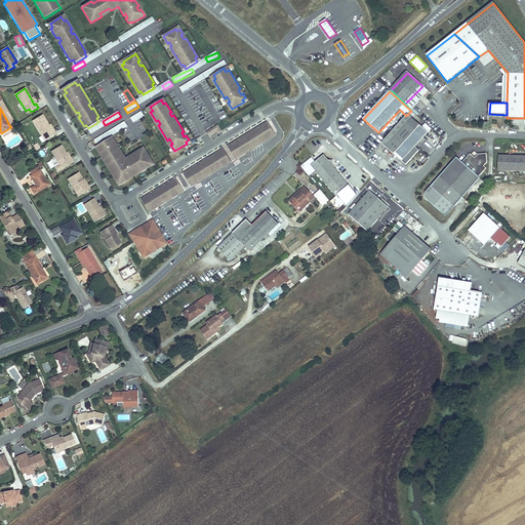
[(133,123),(145,116),(142,112),(131,118),(133,123)]
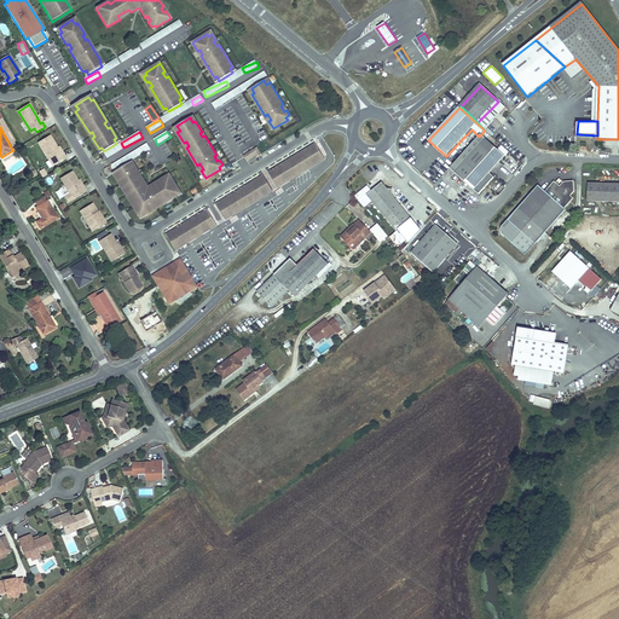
[(479,137),(450,168),(480,196),(497,177),(491,173),(505,157),(480,136),(479,137)]
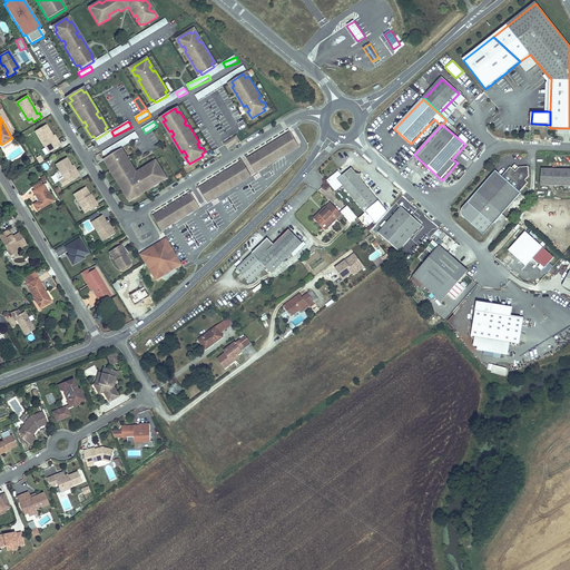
[(46,126),(36,131),(47,149),(50,147),(52,150),(60,146),(58,141),(57,143),(52,137),(46,126)]
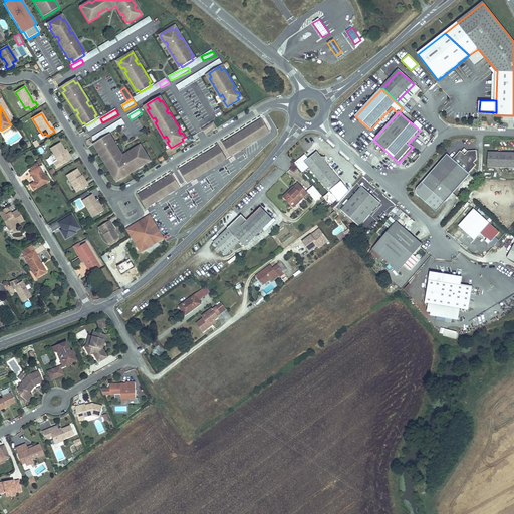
[(229,155),(268,131),(261,118),(222,144),(229,155)]
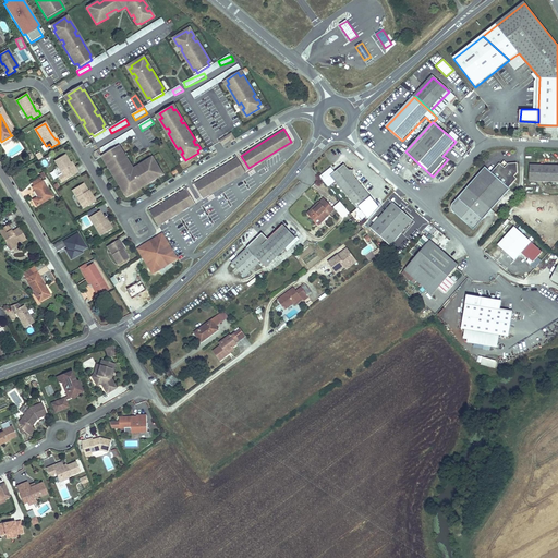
[(451,131),(448,135),(455,141),(458,137),(451,131)]
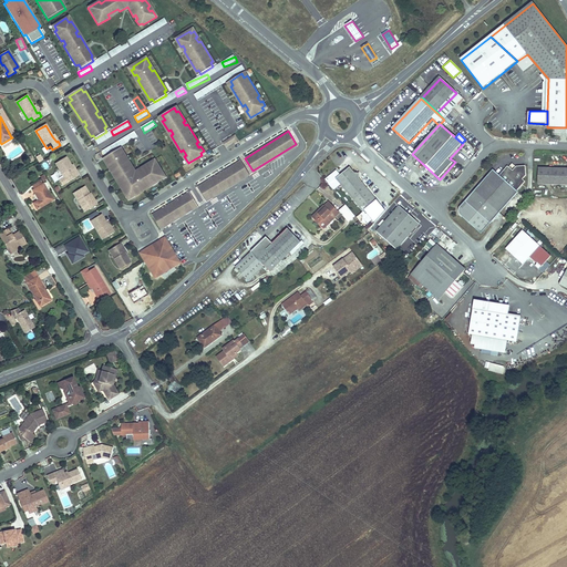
[(223,143),(226,146),(234,142),(235,144),(239,141),(236,135),(223,143)]
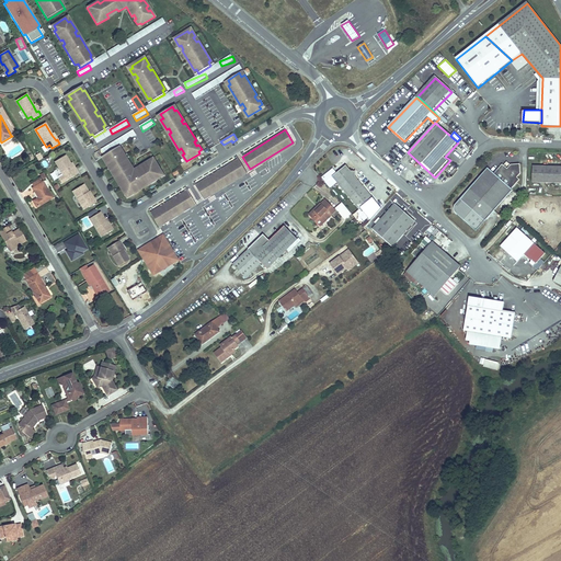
[(252,171),(295,145),(293,142),(250,169),(252,171)]
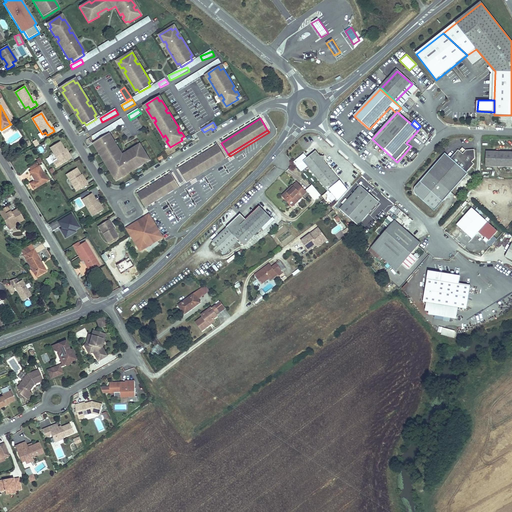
[(107,136),(96,143),(98,146),(96,147),(100,153),(102,152),(104,156),(102,157),(106,163),(108,162),(110,165),(108,166),(115,178),(119,175),(121,178),(139,167),(137,165),(142,162),(143,164),(147,162),(146,159),(147,157),(140,146),(134,149),(135,151),(131,154),(130,152),(122,156),(120,157),(119,155),(121,153),(117,147),(115,149),(113,145),(115,144),(111,138),(110,139),(107,136)]
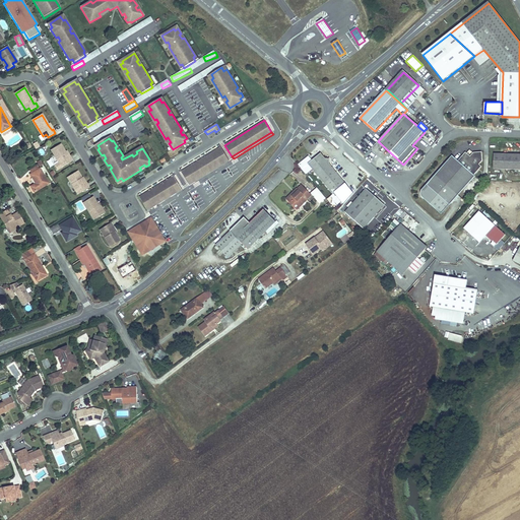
[(60,144),(51,150),(60,165),(63,161),(65,166),(72,161),(70,157),(69,158),(65,152),(60,144)]
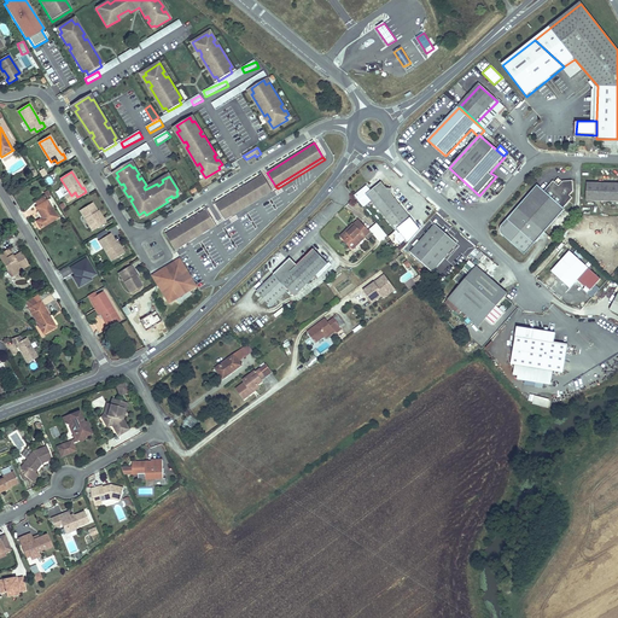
[(225,217),(272,188),(263,175),(216,204),(225,217)]
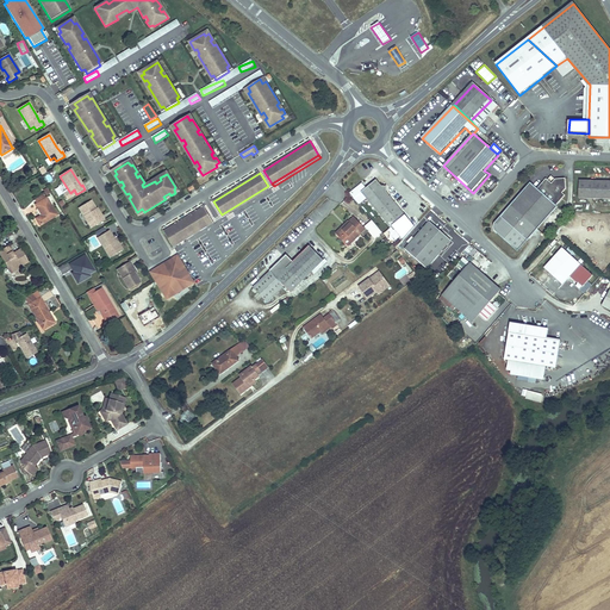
[(537,191),(531,185),(517,200),(543,225),(558,209),(556,207),(566,198),(564,195),(567,191),(566,180),(556,180),(553,185),(548,181),(547,180),(537,191)]
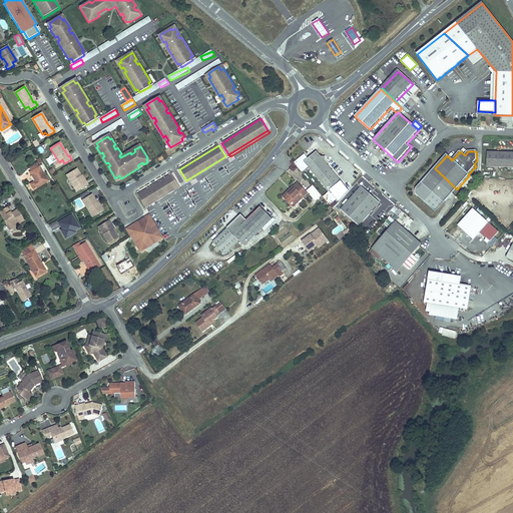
[(316,152),(304,162),(339,202),(348,191),(324,161),(324,157),(321,157),(316,152)]
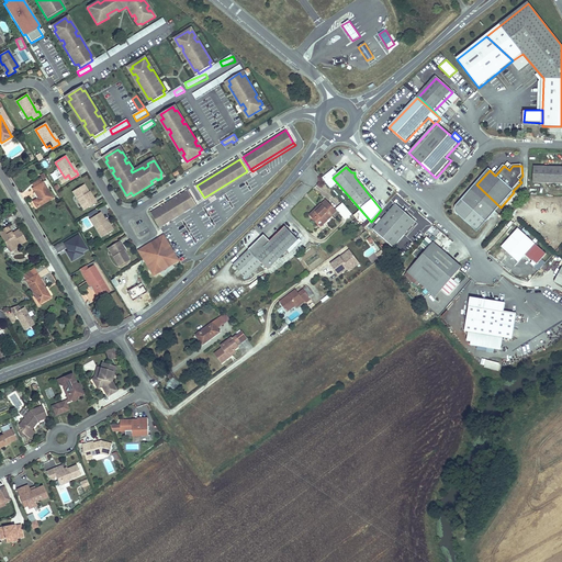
[(561,168),(535,168),(534,184),(561,184),(561,168)]
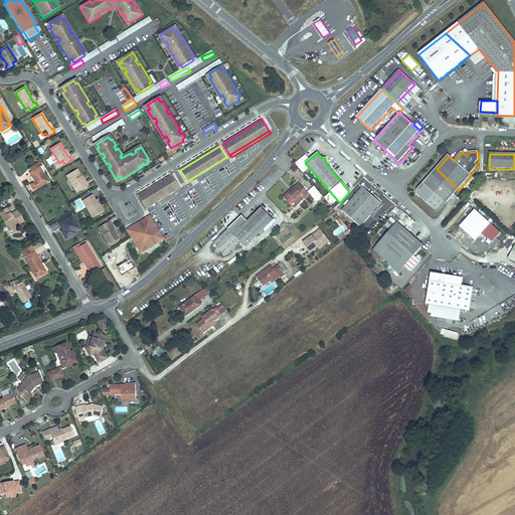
[(188,184),(227,159),(226,157),(187,181),(187,182),(188,184)]
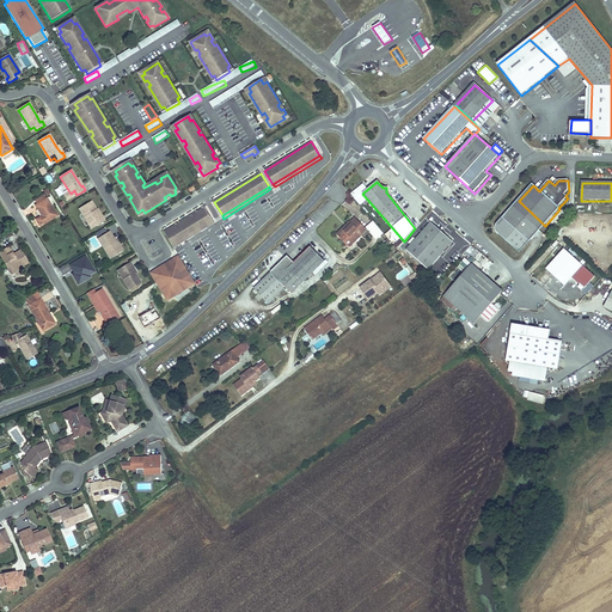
[(43,219),(36,224),(40,230),(59,219),(48,201),(36,208),(43,219)]
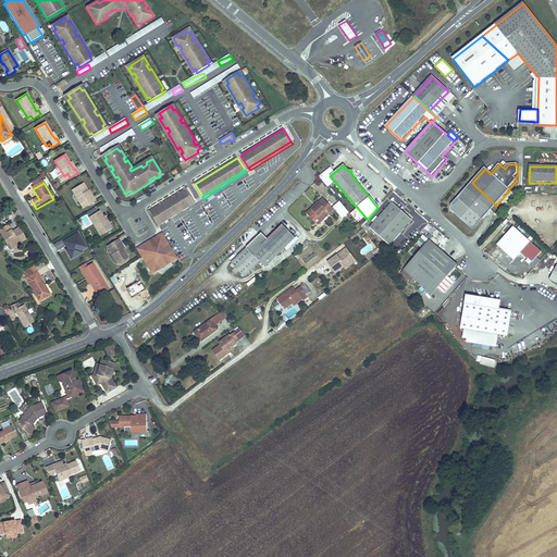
[(496,206),(472,183),(453,206),(453,214),(473,232),(486,217),(492,211),(496,206)]
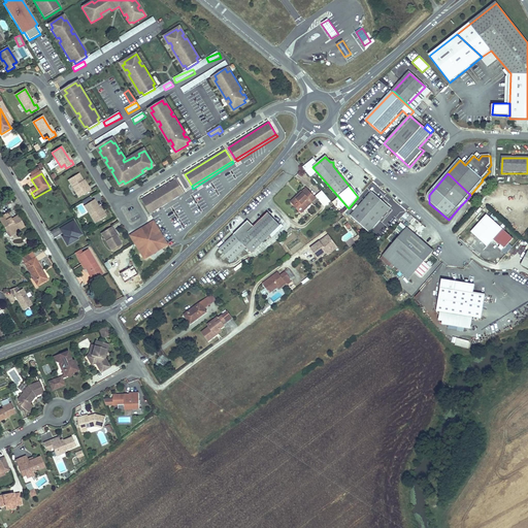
[(78,174),(69,180),(77,194),(81,192),(84,196),(91,191),(88,188),(84,182),(78,174)]
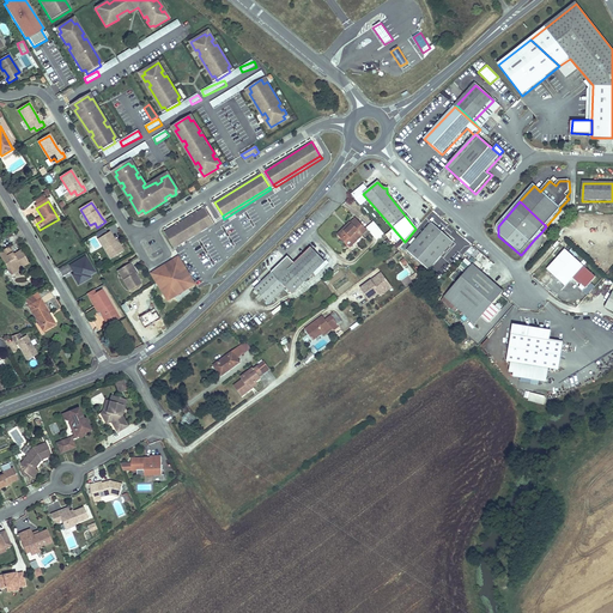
[(174,247),(213,222),(205,208),(165,232),(174,247)]
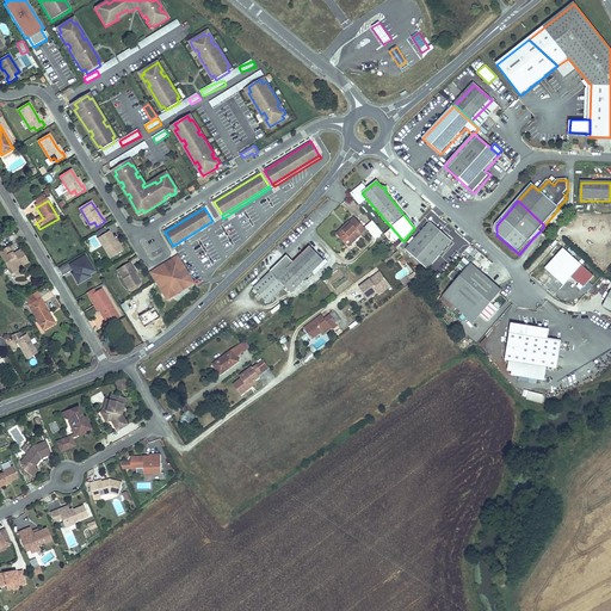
[(382,234),(363,211),(357,215),(376,239),(382,234)]
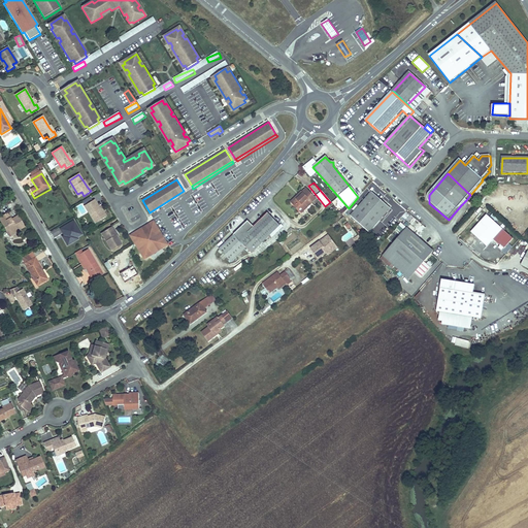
[(151,215),(186,193),(185,192),(184,191),(150,212),(151,215)]
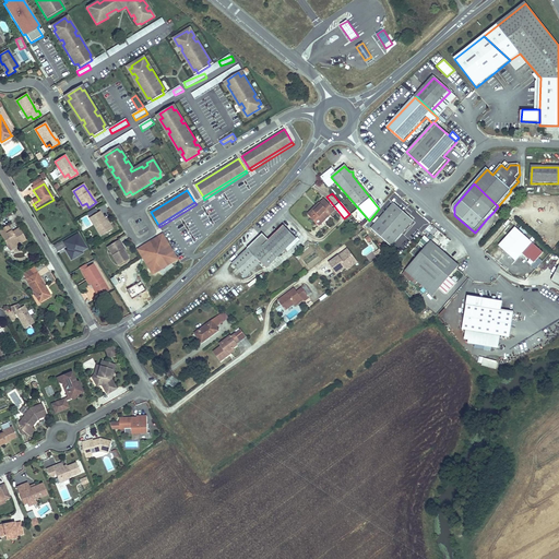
[(313,211),(308,216),(319,227),(334,213),(324,202),(320,205),(321,206),(314,212),(313,211)]
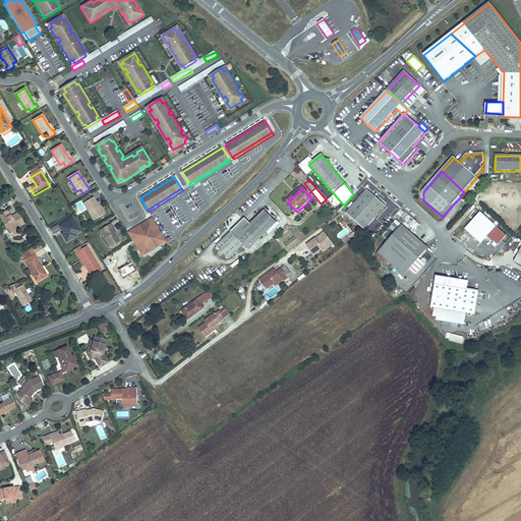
[(366,190),(346,214),(364,230),(385,207),(366,190)]
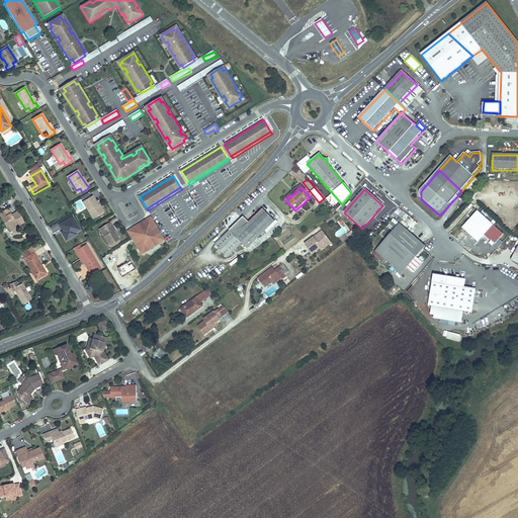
[(92,196),(83,202),(92,217),(95,213),(97,218),(104,212),(102,209),(101,209),(97,204),(92,196)]
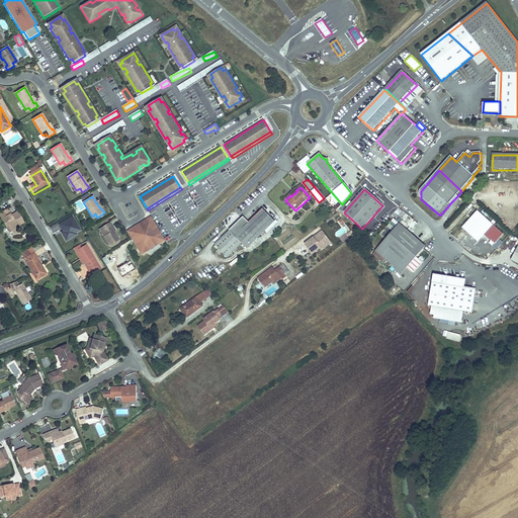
[(458,206),(463,201),(457,196),(452,201),(458,206)]
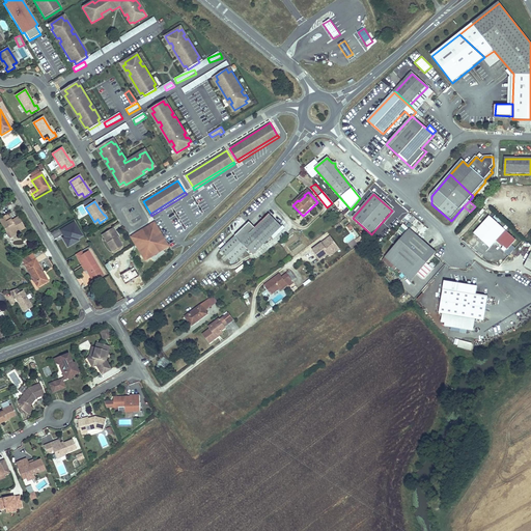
[(0,219),(0,221),(7,232),(11,230),(12,232),(19,229),(18,228),(20,227),(22,230),(26,227),(19,217),(14,220),(9,214),(0,219)]
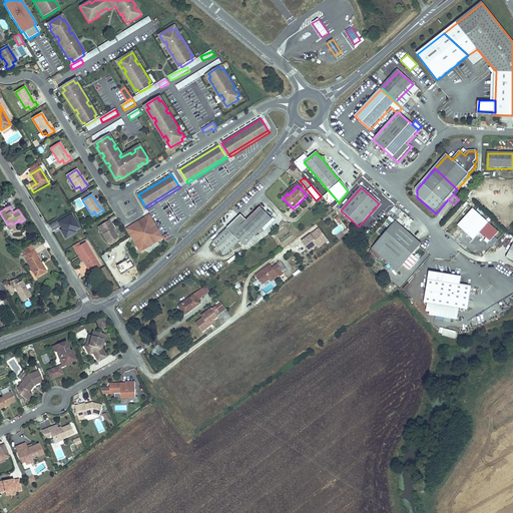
[(473,208),(458,224),(474,238),(479,233),(489,243),(498,231),(473,208)]
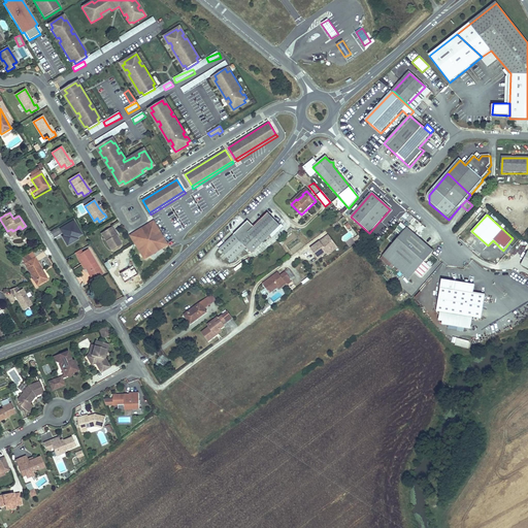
[(248,234),(238,243),(232,238),(218,252),(230,265),(245,251),(251,257),(275,233),(277,234),(282,231),(267,216),(248,234)]
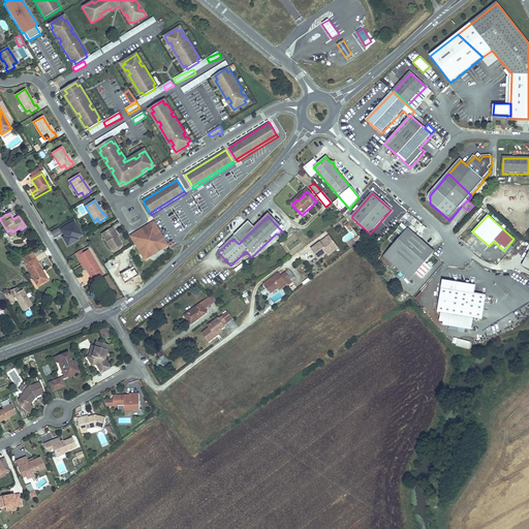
[(75,220),(60,228),(64,236),(62,237),(67,246),(80,240),(79,238),(83,235),(75,220)]
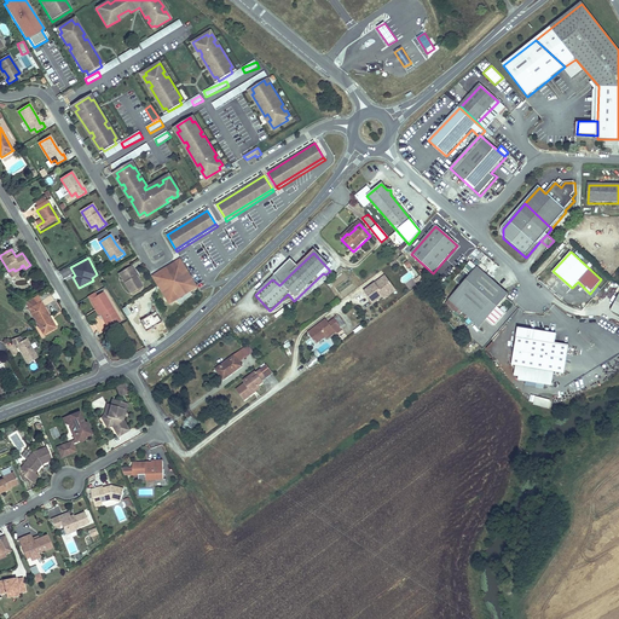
[(486,271),(489,268),(493,264),(487,259),(481,265),(486,271)]
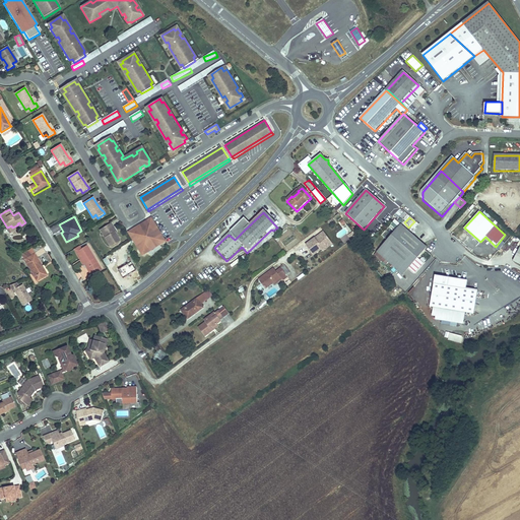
[(151,219),(147,222),(152,230),(153,233),(155,231),(154,229),(156,226),(151,219)]
